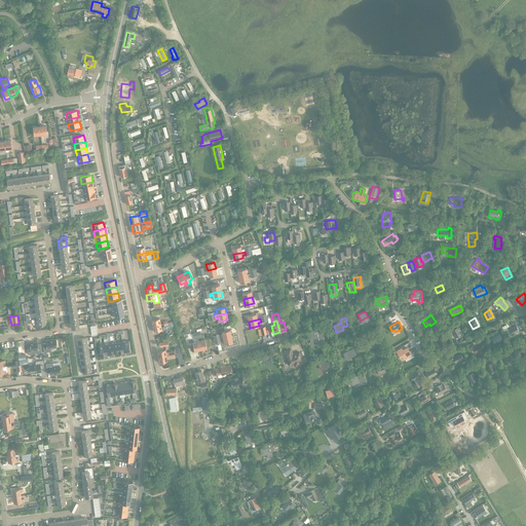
[(509,329),(512,335),(518,331),(515,326),(509,329)]
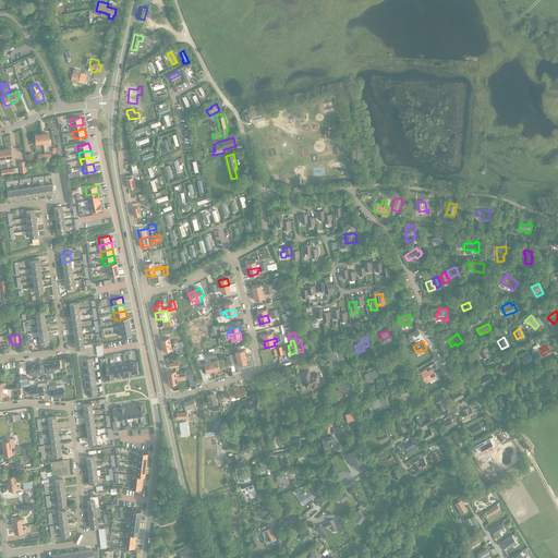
[(478,351),(483,359),(489,354),(485,348),(478,351)]
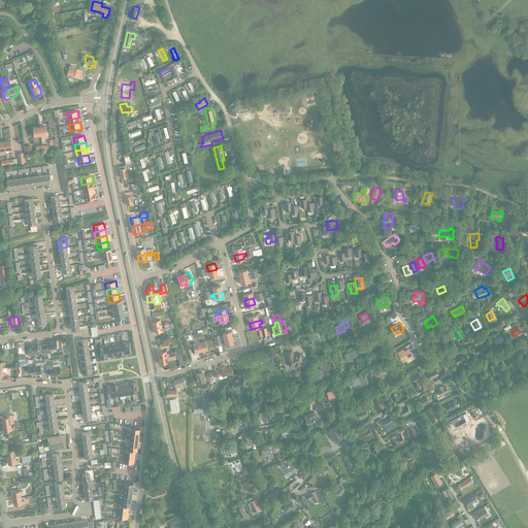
[(322,330),(309,333),(310,336),(310,337),(312,343),(312,345),(325,342),(322,330)]
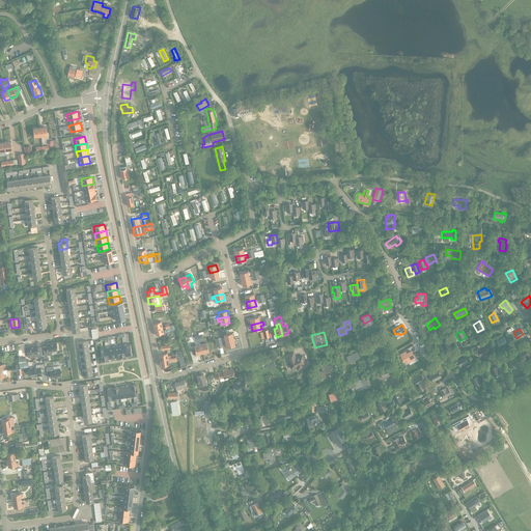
[(222,341),(225,340),(233,339),(232,333),(224,334),(224,338),(221,338),(222,341)]
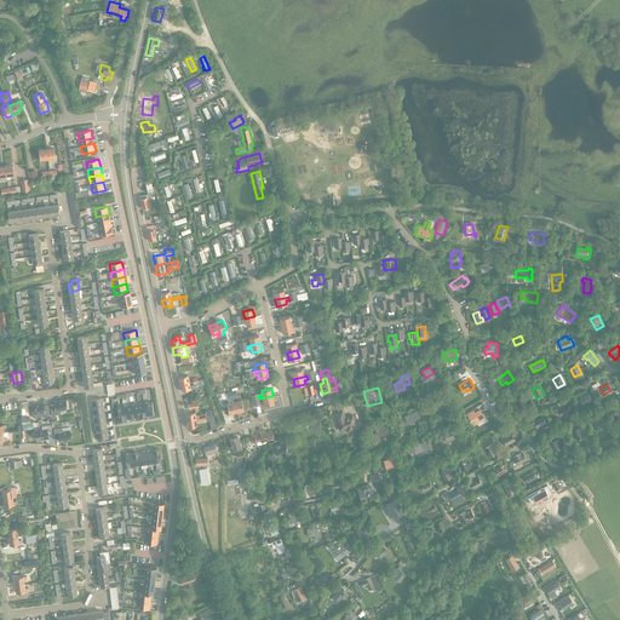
[(443,400),(435,402),(438,409),(446,407),(445,403),(449,402),(447,394),(441,395),(443,400)]
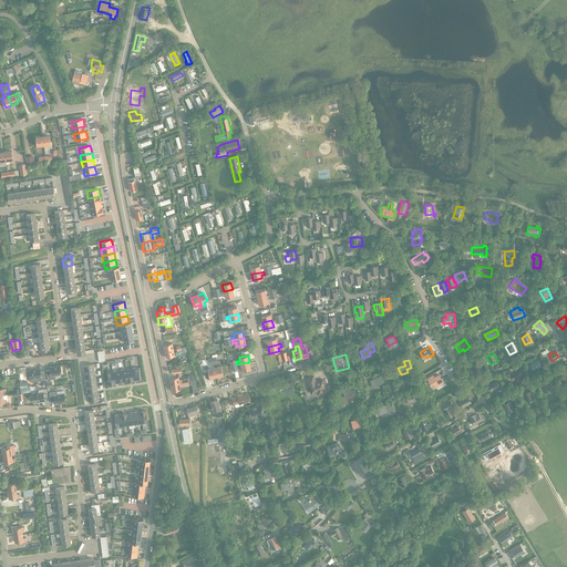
[(540,367),(537,360),(529,363),(533,370),(540,367)]
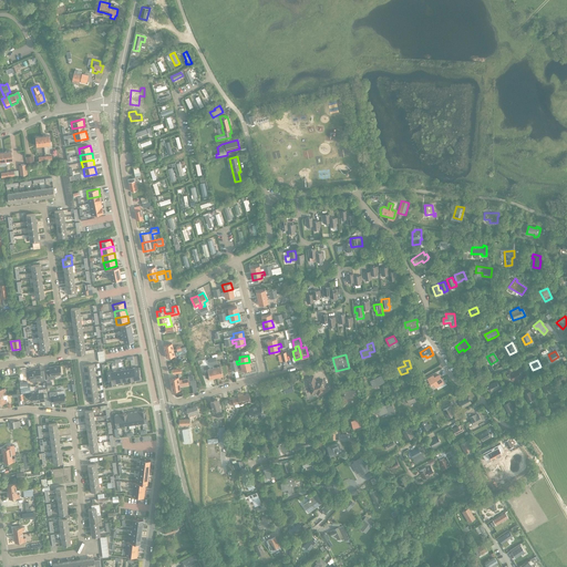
[(249,362),(240,363),(241,371),(250,369),(249,362)]
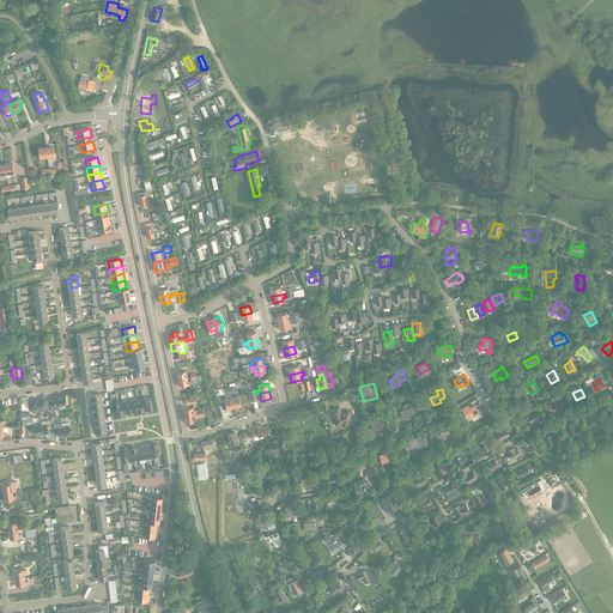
[(509,395),(514,404),(521,400),(519,395),(517,395),(516,392),(515,392),(509,395)]
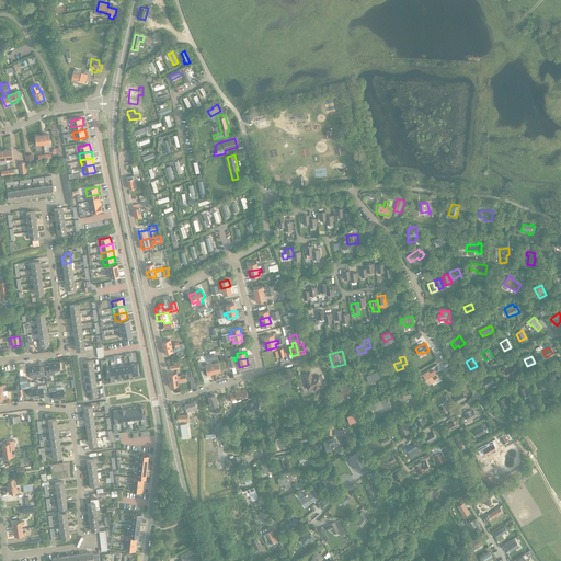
[(45,366),(46,375),(55,374),(54,371),(60,370),(59,362),(48,363),(48,366),(45,366)]
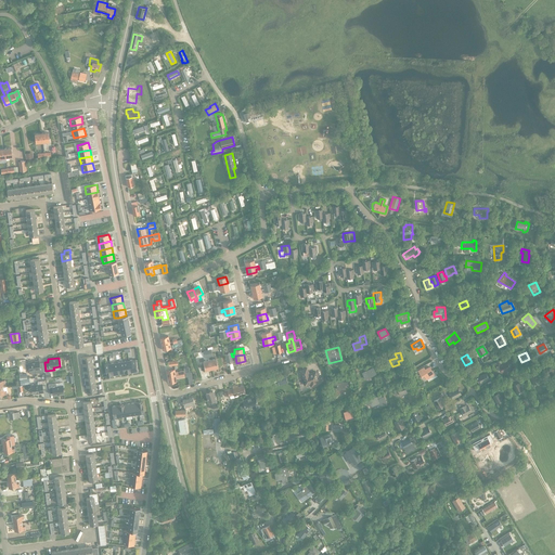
[(28,363),(25,363),(26,371),(29,370),(29,371),(29,374),(36,373),(43,372),(42,363),(39,363),(39,360),(28,362),(28,363)]
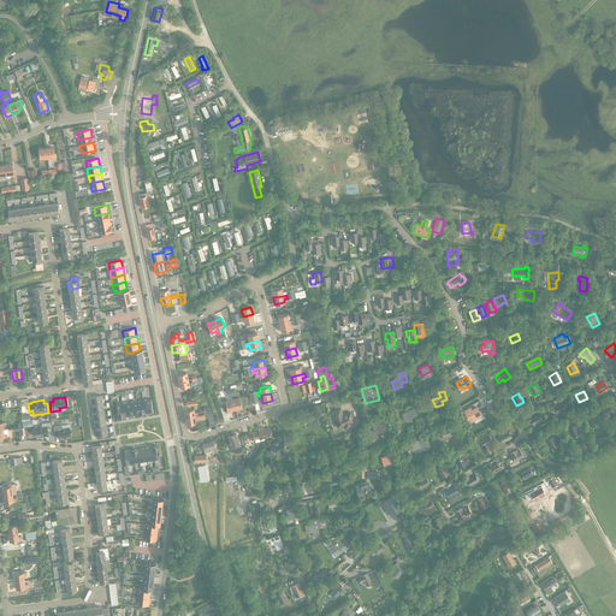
[(558,413),(560,416),(567,413),(564,409),(566,409),(562,402),(554,407),(557,413),(558,413)]
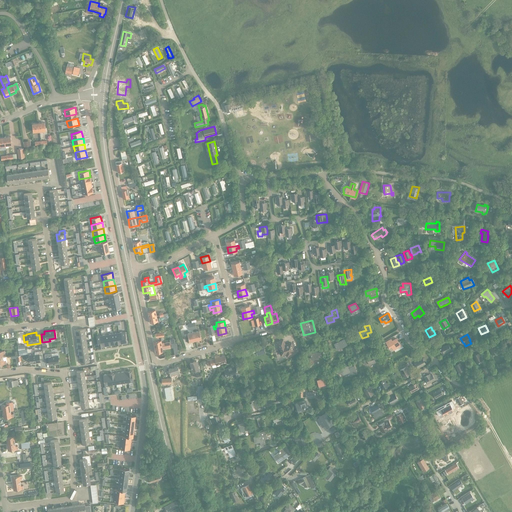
[(76,336),(77,343),(86,341),(85,335),(76,336)]
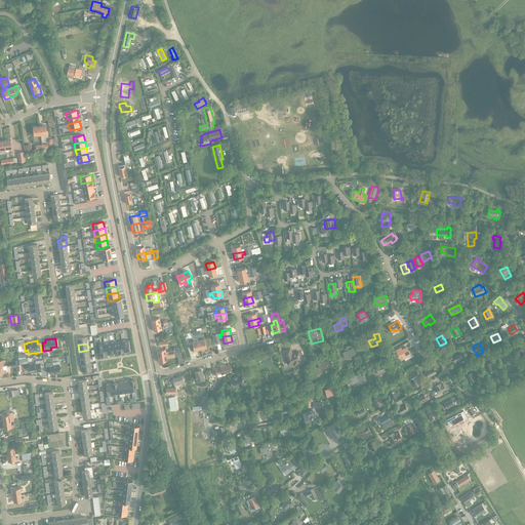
[(401,348),(396,351),(398,355),(399,356),(401,355),(403,358),(410,354),(406,347),(402,350),(401,348)]
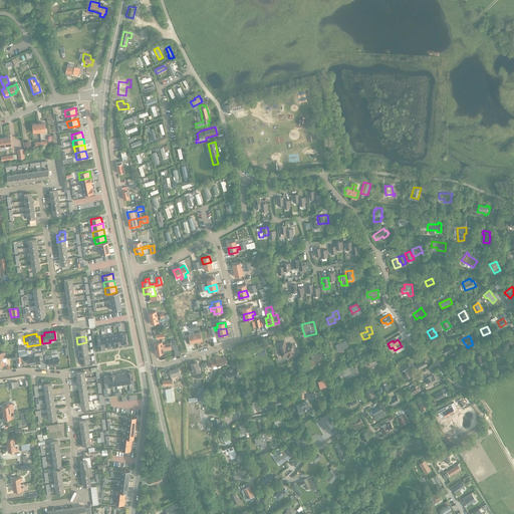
[(279,348),(282,356),(287,354),(288,357),(294,355),(293,352),(295,351),(292,343),(286,346),(284,340),(277,343),(279,348)]
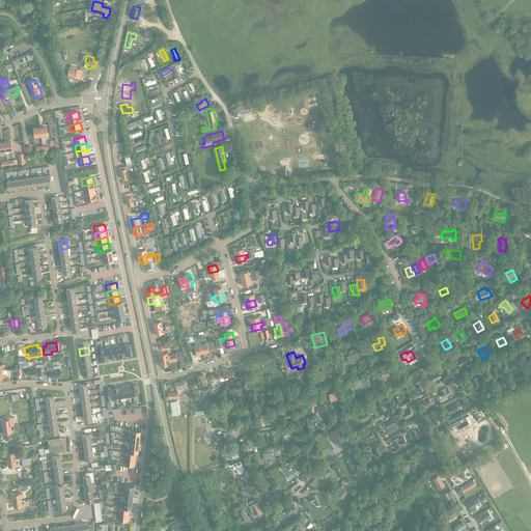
[(354,354),(346,357),(350,363),(356,359),(360,358),(358,355),(357,353),(357,352),(354,354)]
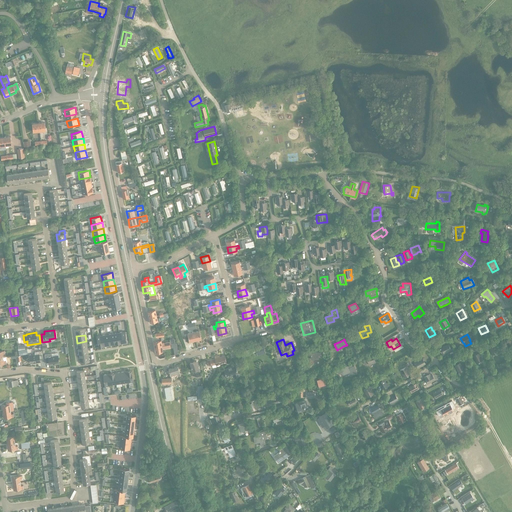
[(170,344),(154,347),(155,353),(156,353),(162,352),(162,349),(170,348),(170,344)]
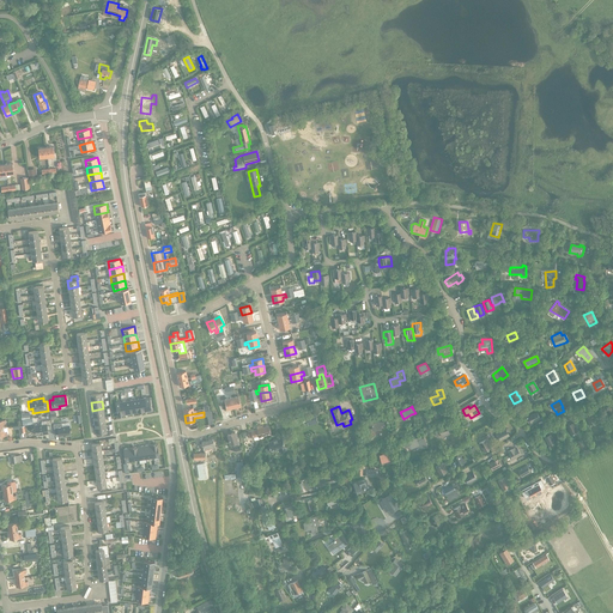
[(528,416),(532,423),(539,419),(536,412),(528,416)]
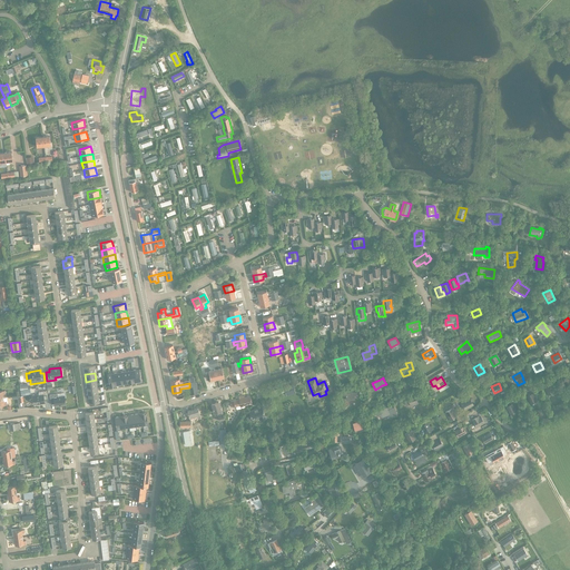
[(543,387),(548,395),(554,392),(550,384),(543,387)]
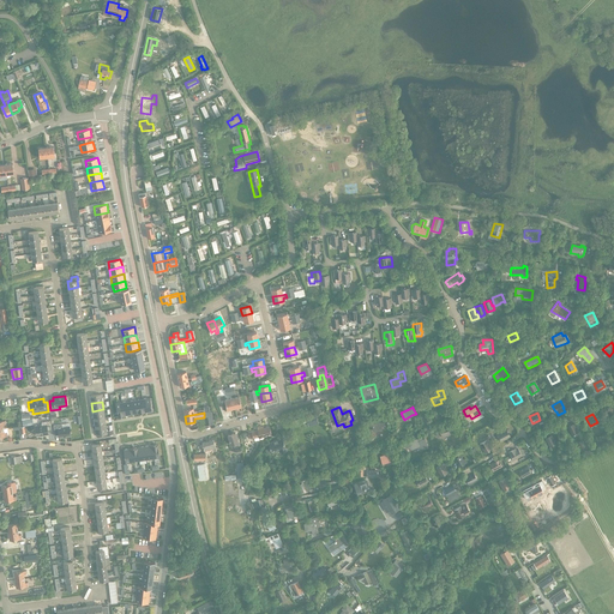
[(94,419),(95,427),(106,425),(104,416),(94,419)]
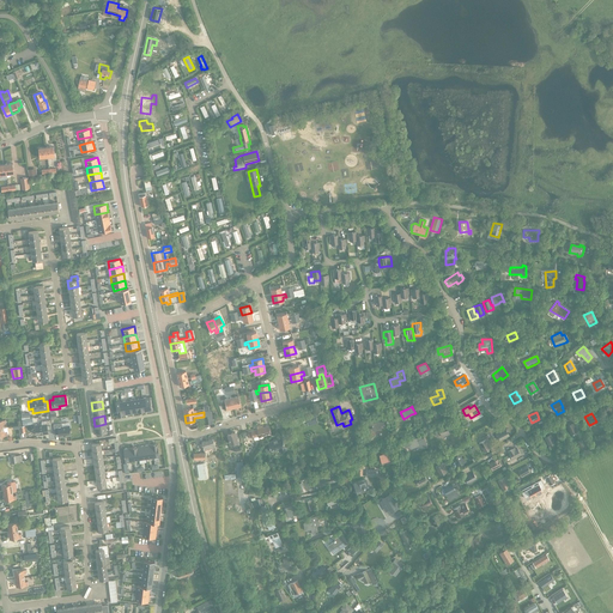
[(35,425),(36,435),(48,434),(47,430),(52,430),(49,420),(41,422),(41,424),(35,425)]
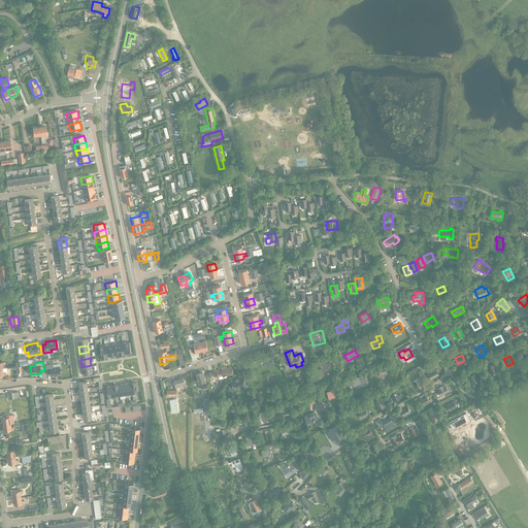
[(53,365),(45,366),(46,374),(50,373),(51,376),(61,374),(60,366),(59,366),(59,364),(53,365)]
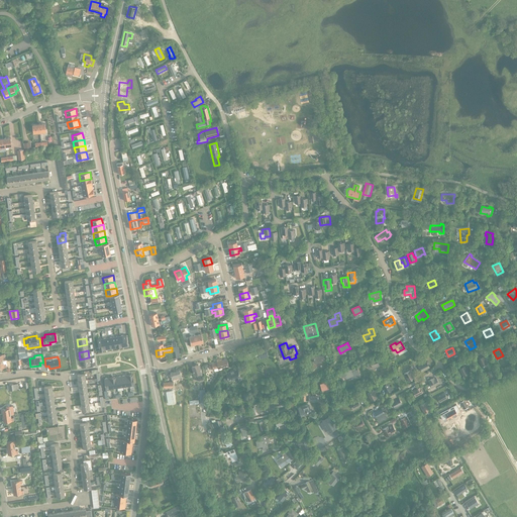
[(477,359),(481,367),(487,364),(483,356),(477,359)]
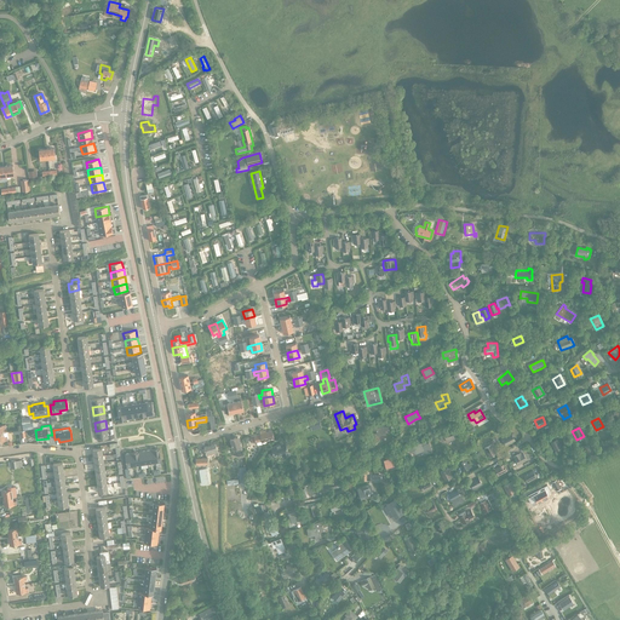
[(107,429),(96,431),(97,438),(108,437),(107,429)]
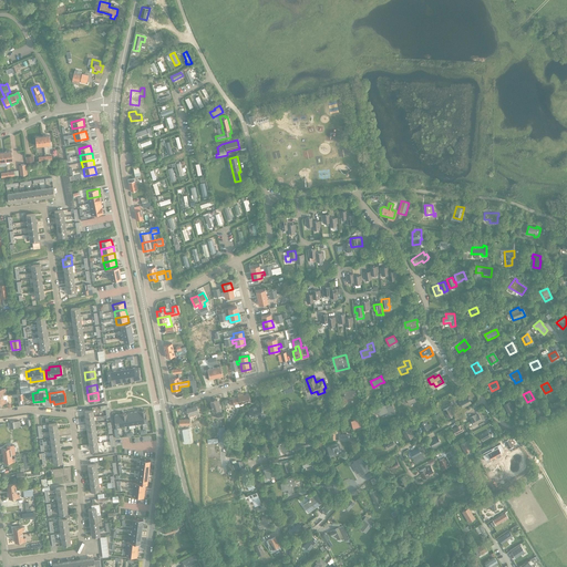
[(237,394),(237,397),(229,399),(230,404),(238,402),(238,403),(250,401),(248,393),(243,394),(243,393),(237,394)]
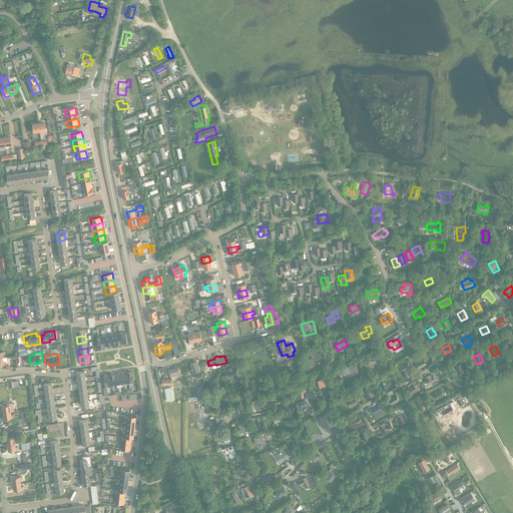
[(367,359),(370,365),(376,363),(374,357),(367,359)]
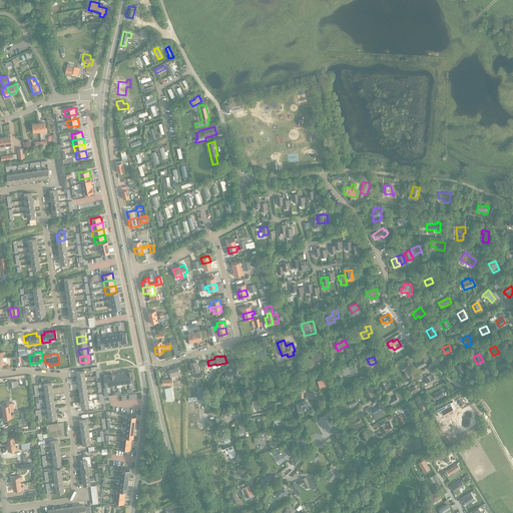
[(414,364),(418,370),(426,365),(423,359),(414,364)]
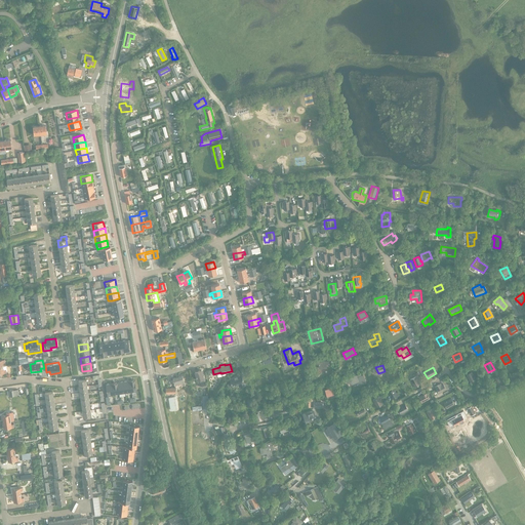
[(195,372),(197,379),(200,379),(200,381),(204,380),(203,377),(201,370),(195,372)]
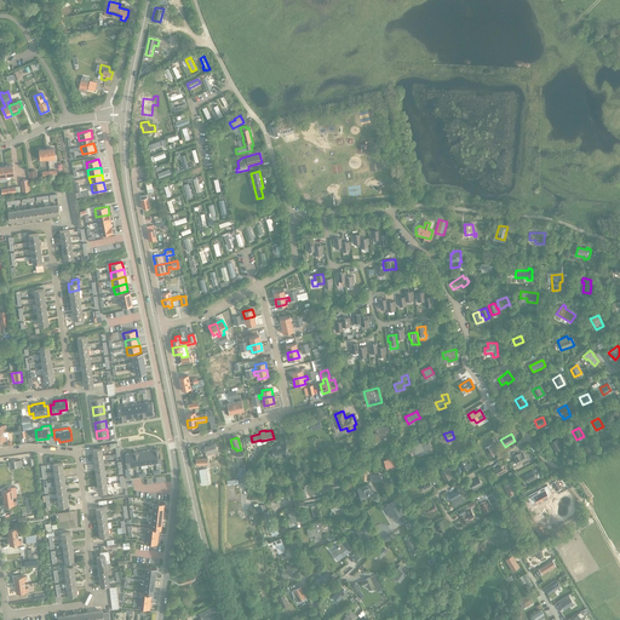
[(550,442),(555,451),(561,447),(557,438),(550,442)]
